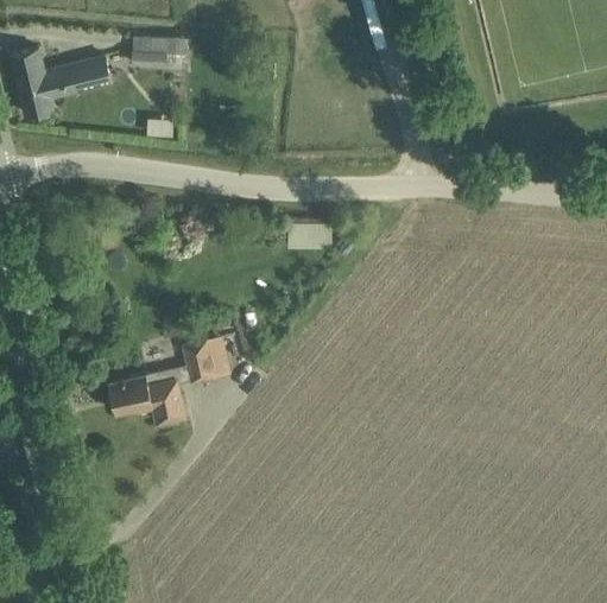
[(132,65),(166,68),(166,37),(133,37),(132,65)]
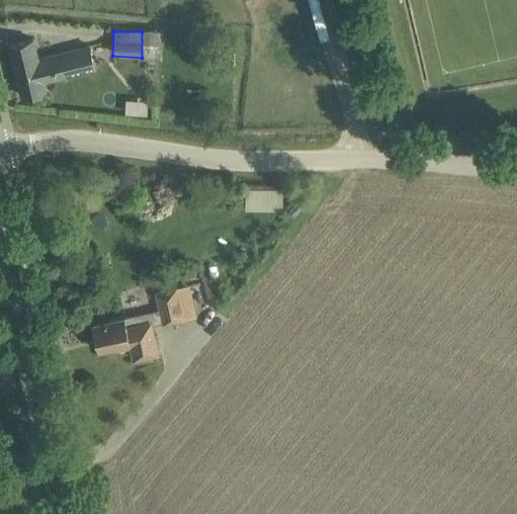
[(32,41),(9,48),(21,99),(45,93),(42,84),(95,72),(89,48),(52,56),(52,59),(37,63),(32,41)]
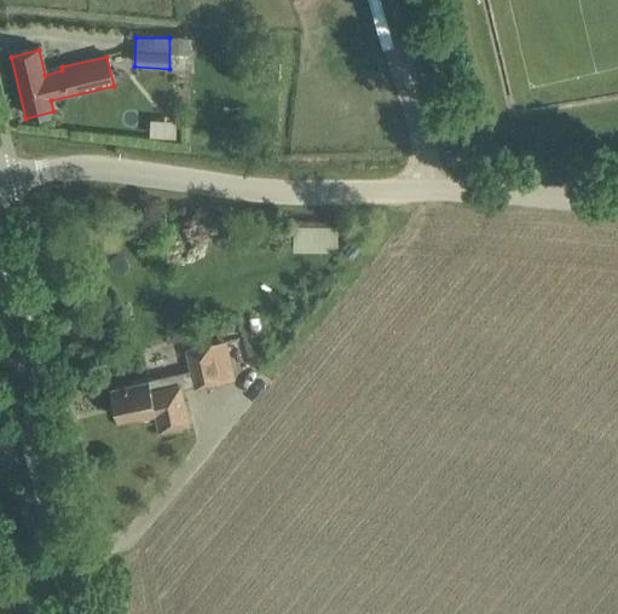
[(290,227),(290,253),(334,254),(334,229),(290,227)]
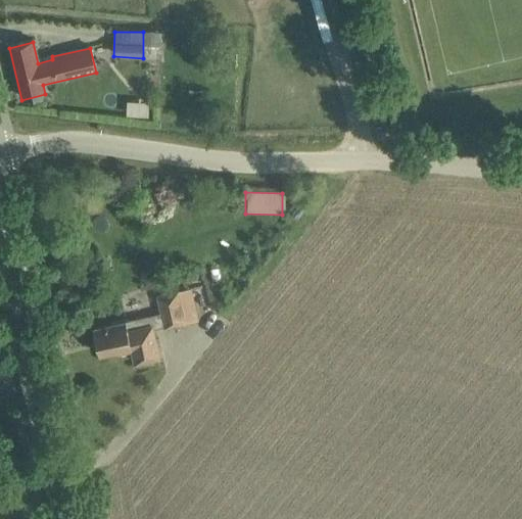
[(207,258),(223,262),(225,250),(209,247),(207,258)]
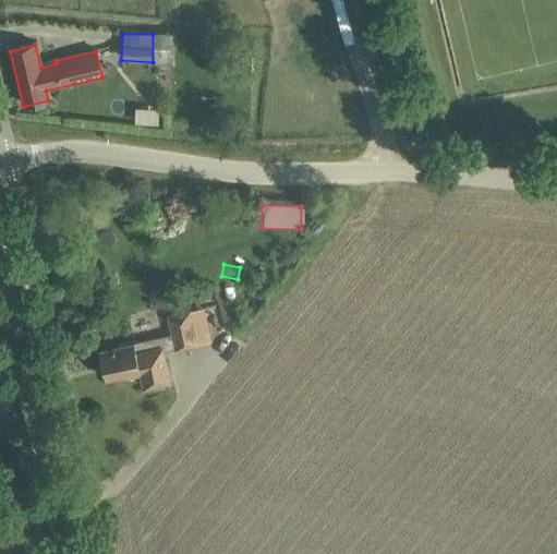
[(198,348),(198,347),(212,344),(205,310),(190,313),(190,312),(166,318),(170,336),(144,342),(99,352),(106,381),(125,376),(126,378),(140,375),(143,390),(171,384),(164,352),(174,350),(176,353),(198,348)]
